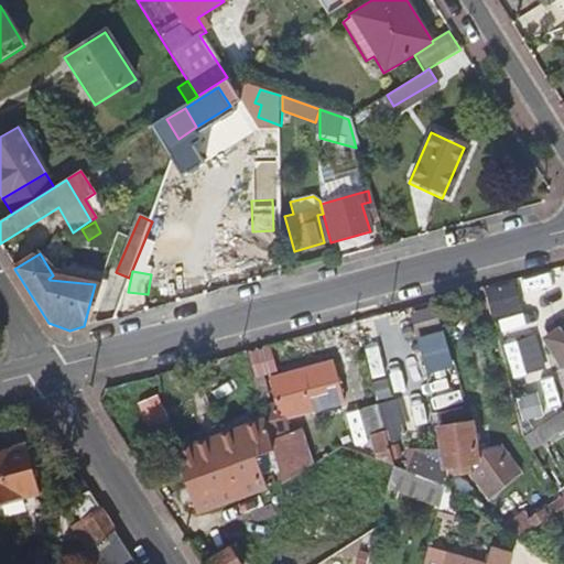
[(488,283),(491,317),(522,314),(520,281),(488,283)]
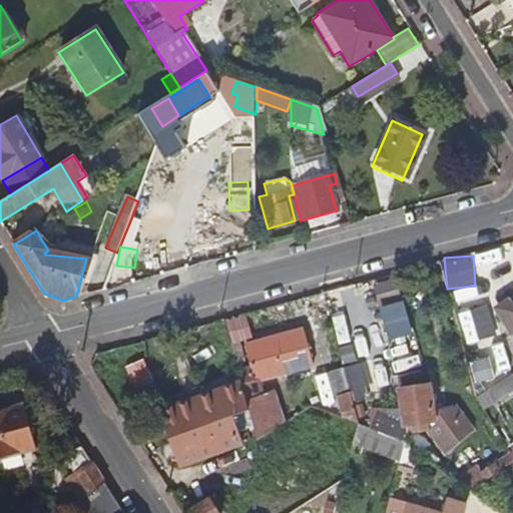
[(401,303),(395,282),(384,285),(390,307),(401,303)]
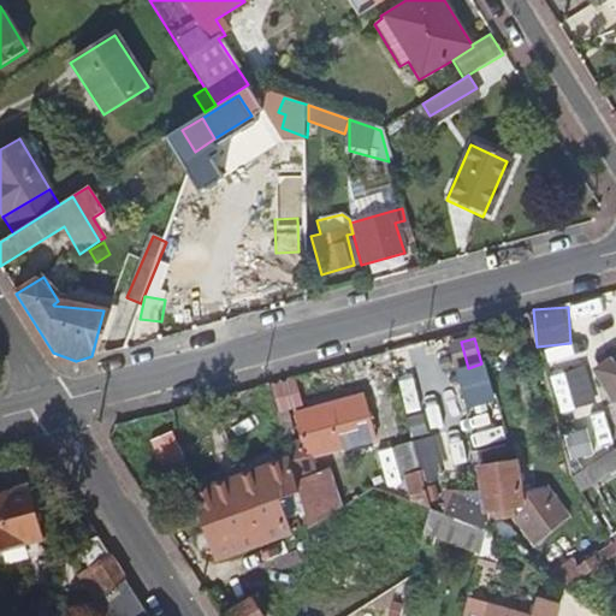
[(468,368),(461,342),(446,347),(452,372),(468,368)]
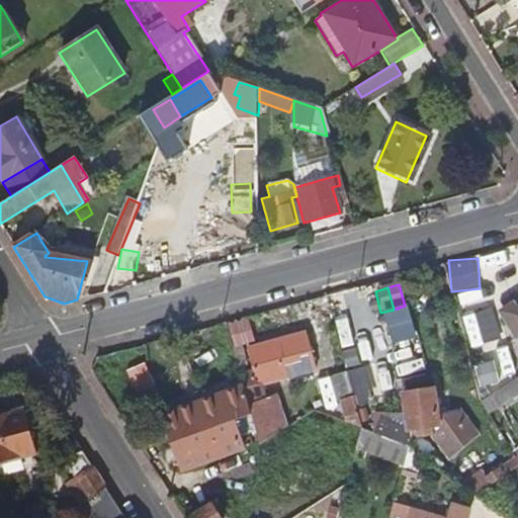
[(517,326),(511,315),(517,312),(512,301),(498,311),(514,338),(517,335),(517,326)]
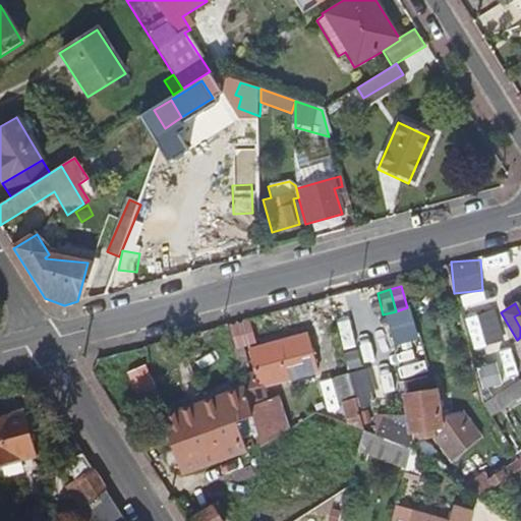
[(314,371),(305,337),(244,353),(251,375),(254,388),(284,380),(286,390),(300,386),(298,377),(314,371)]
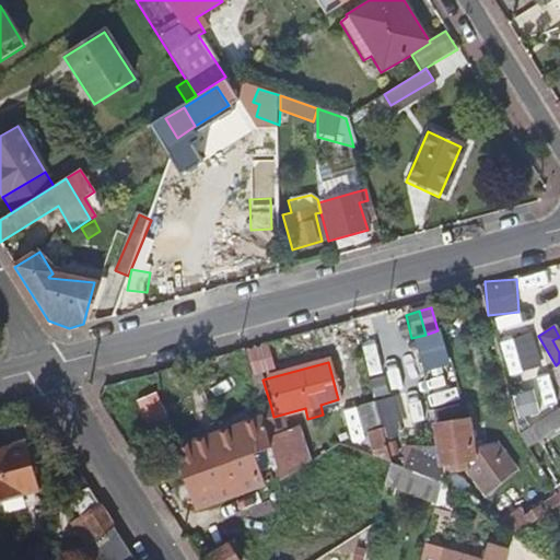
[(249,373),(257,401),(266,398),(259,371),(249,373)]
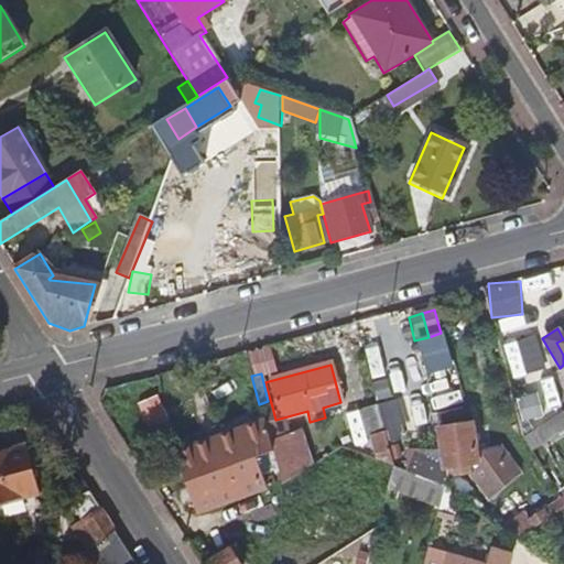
[(463,405),(458,386),(432,393),(436,412),(463,405)]
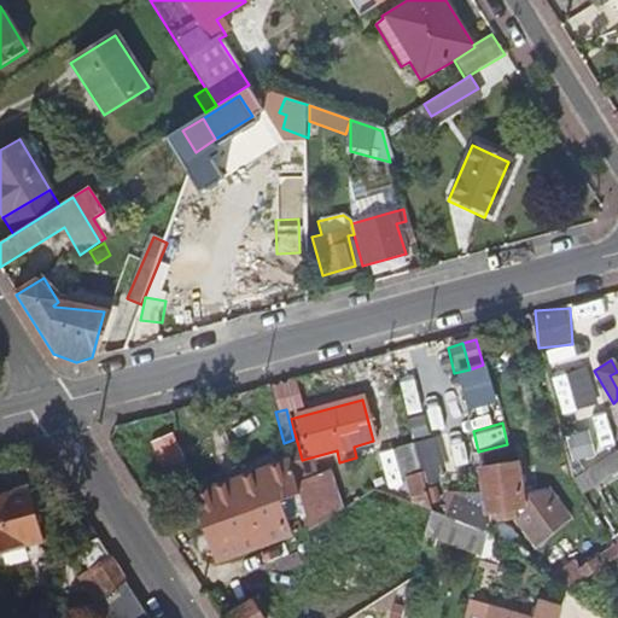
[(431,441),(413,445),(421,478),(437,474),(439,474),(431,441)]
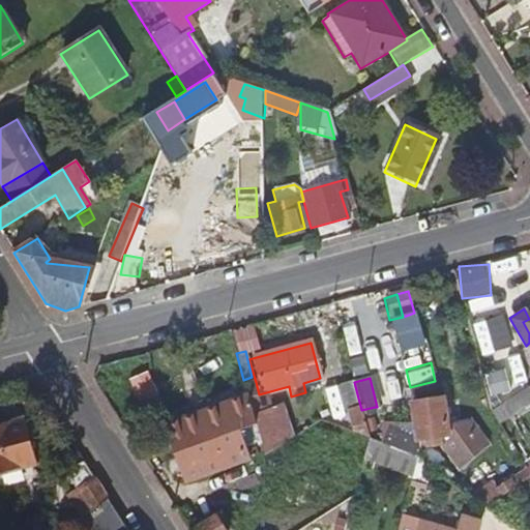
[(256,382),(244,385),(245,389),(248,400),(260,398),(259,394),(256,382)]
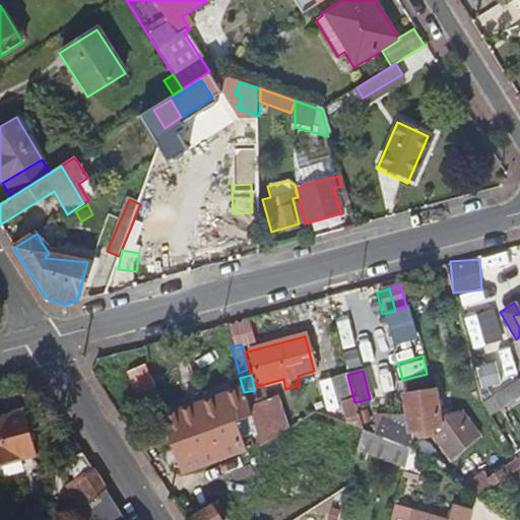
[(347,425),(363,430),(354,402),(347,375),(330,379),(336,404),(341,403),(347,425)]
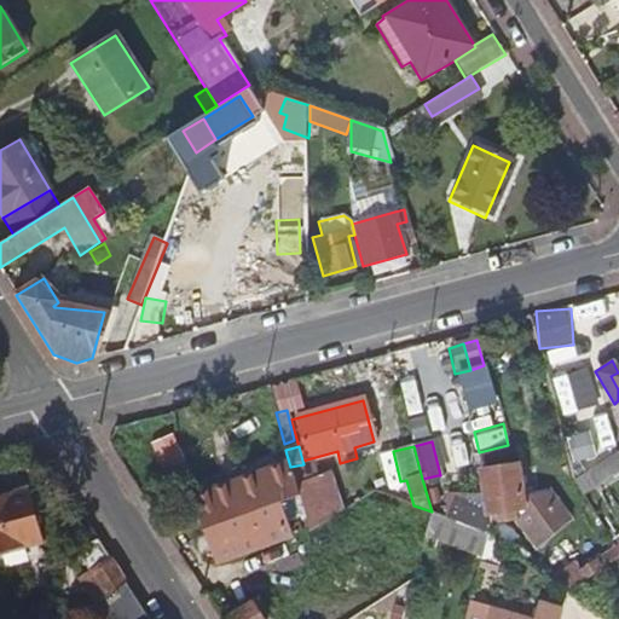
[(618,450),(588,469),(571,480),(580,493),(618,468),(618,450)]
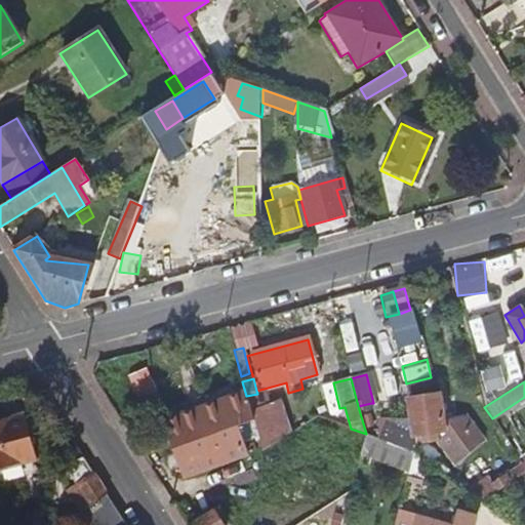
[(190,475),(202,472),(228,463),(246,458),(235,420),(251,415),(246,396),(243,386),(160,408),(178,478),(190,475)]
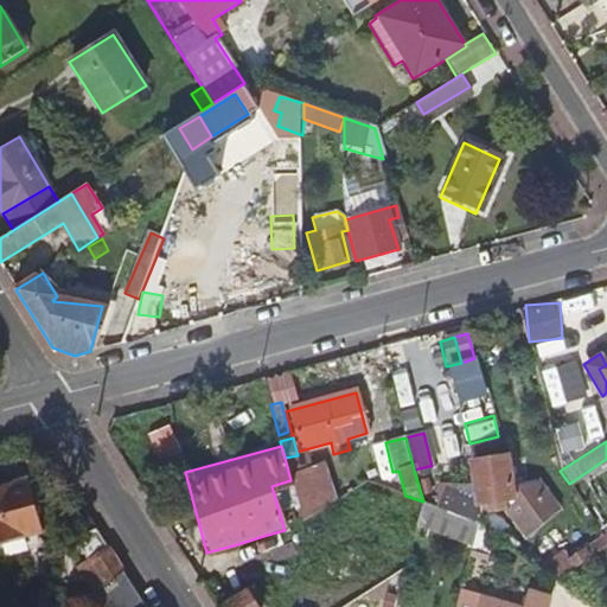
[(575,452),(556,457),(560,471),(576,460),(575,452)]
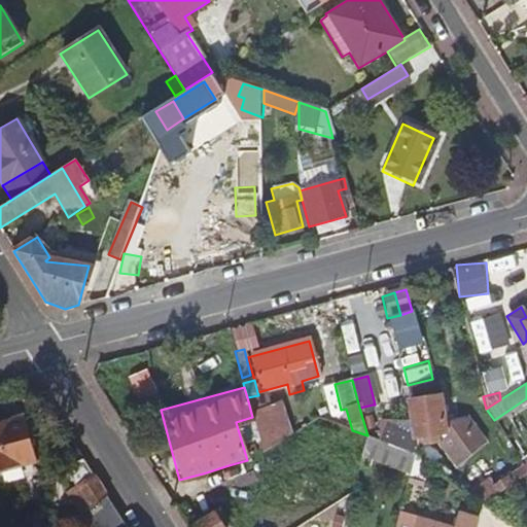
[(258,395),(247,397),(252,417),(262,454),(291,435),(281,403),(270,408),(266,393),(258,395)]
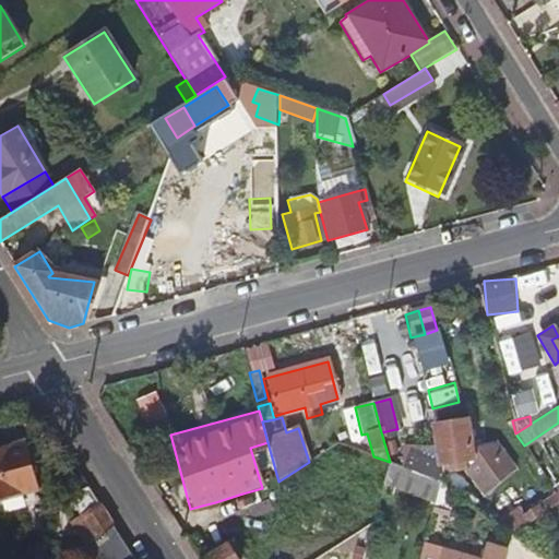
[(464,417),(431,423),(438,462),(449,461),(450,465),(461,464),(483,494),(513,467),(492,440),(470,442),(464,417)]
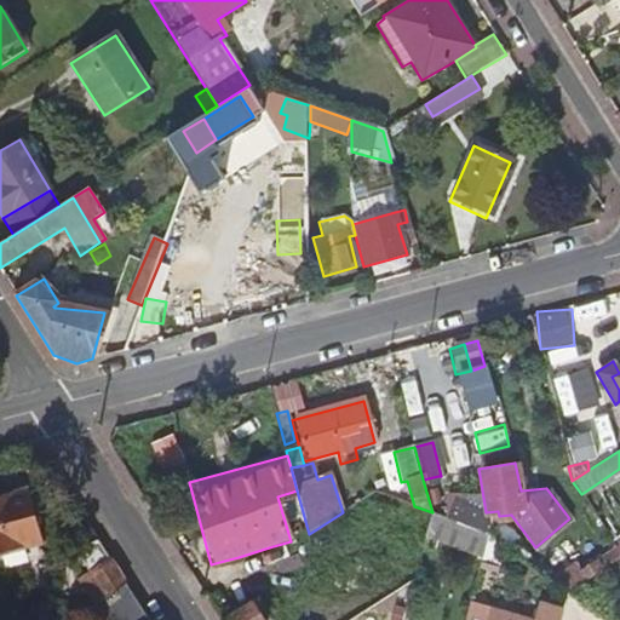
[(441,487),(438,476),(423,480),(432,512),(441,516),(436,488),(441,487)]
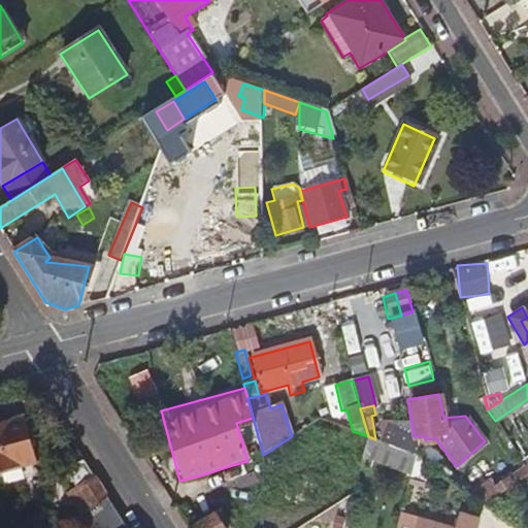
[(0,471),(37,461),(25,419),(0,426),(0,471)]
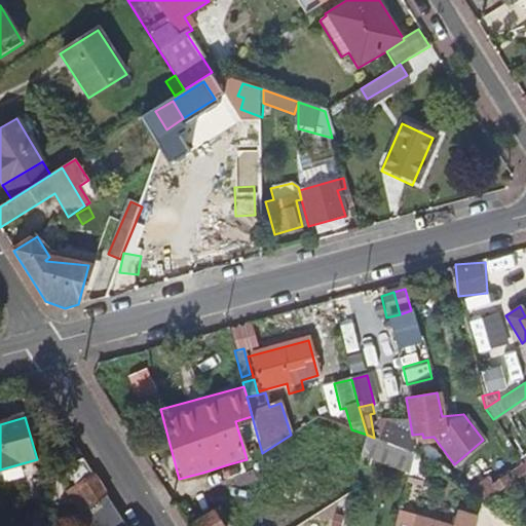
[(422,434),(412,435),(414,447),(426,444),(436,445),(434,437),(423,438),(422,434)]
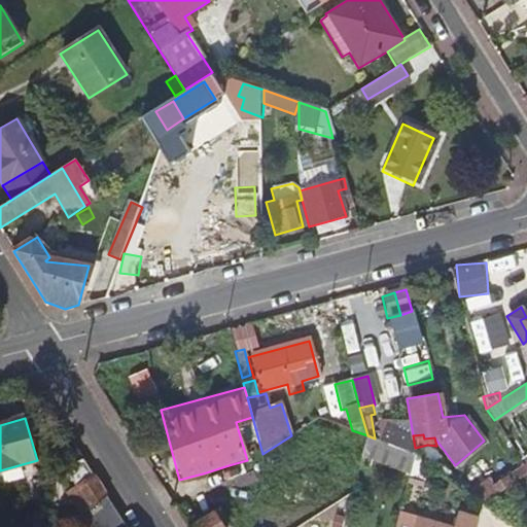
[(416,455),(416,453),(375,438),(367,435),(361,459),(410,479),(416,455)]
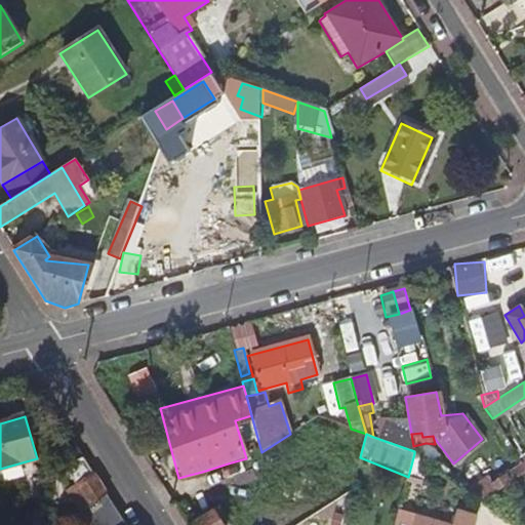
[(406,485),(420,489),(428,459),(417,452),(414,451),(414,453),(408,477),(406,485)]
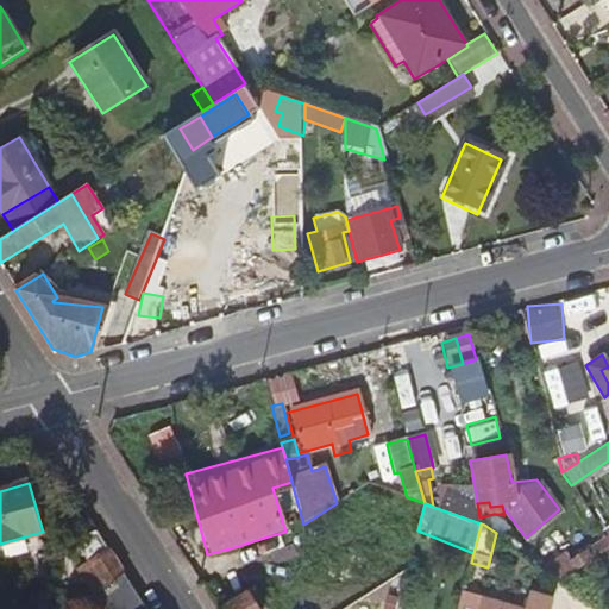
[(607,535),(548,572),(558,581),(608,547),(608,538),(608,539),(607,535)]
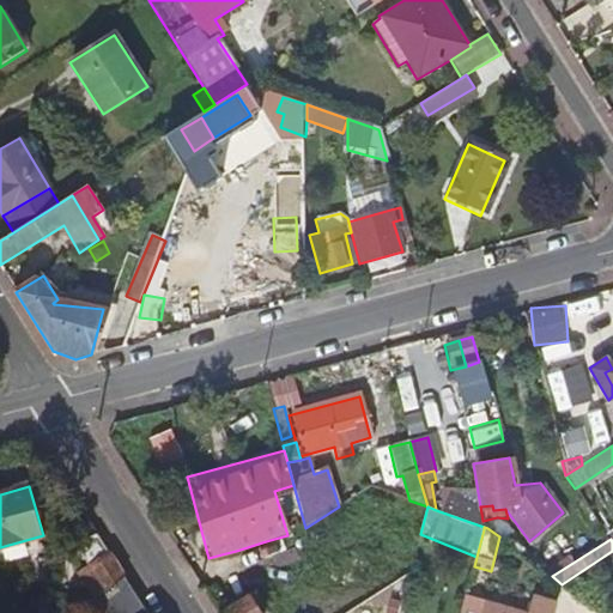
[(115,612),(146,612),(110,556),(90,570),(115,612)]
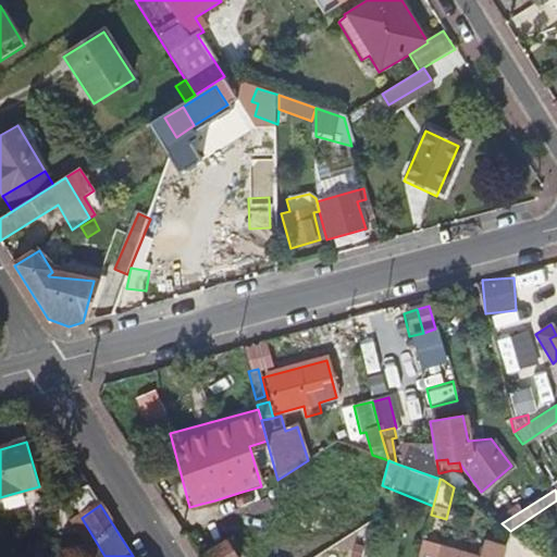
[(202,556),(234,556),(226,543),(202,556)]
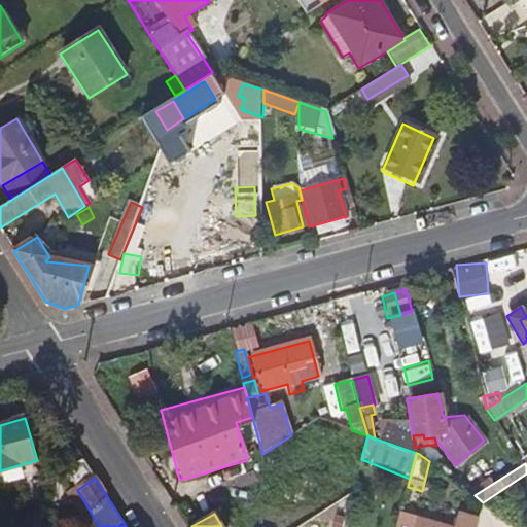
[(477,526),(478,522),(462,519),(459,526),(432,526),(417,523),(399,518),(396,526),(477,526)]
